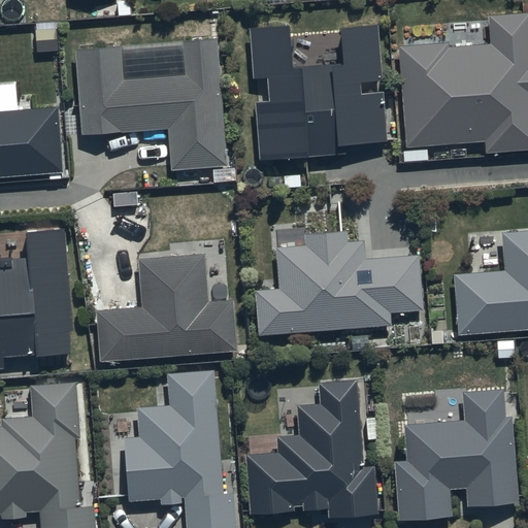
[(527,14),(490,18),(492,45),(451,48),(450,44),(400,48),(407,146),(487,140),(488,153),(527,150),(527,14)]
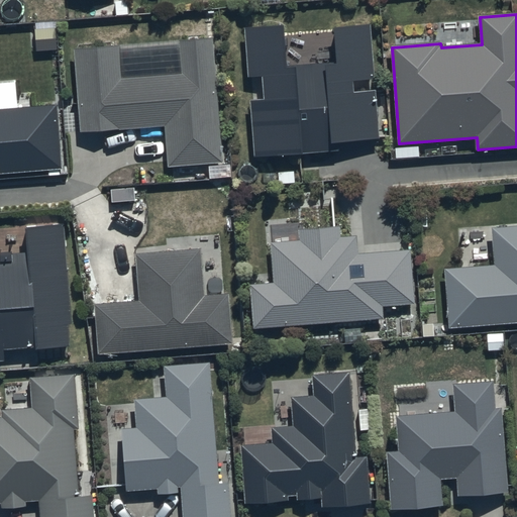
[(287,66),(285,27),(245,28),(246,75),(265,75),(266,102),(251,102),(254,156),(264,154),(264,157),(339,152),(339,142),(379,140),(376,93),(354,94),(353,81),(375,80),(372,26),(335,28),(337,65),(287,66)]
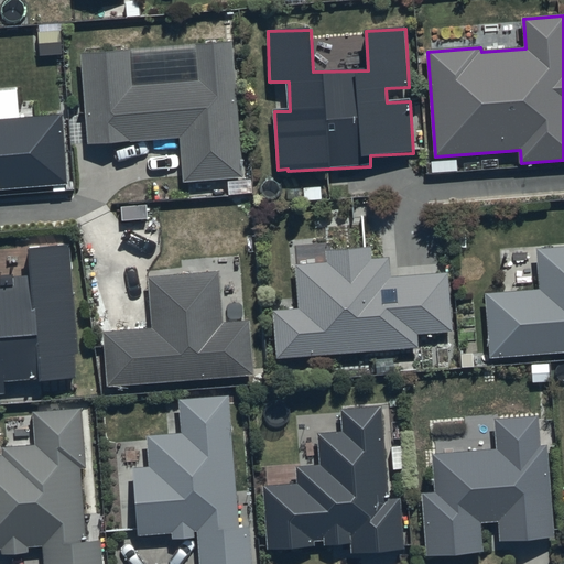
[(132,49),(82,53),(89,145),(181,139),(185,183),(243,179),(232,43),(196,46),(198,79),(134,85),(132,49)]
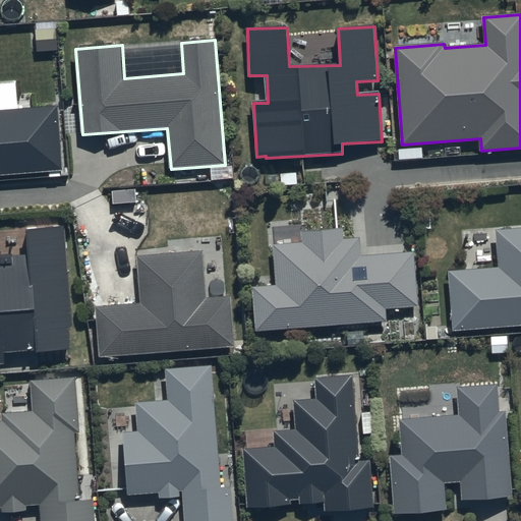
[(0,172),(62,168),(56,104),(0,108),(0,172)]
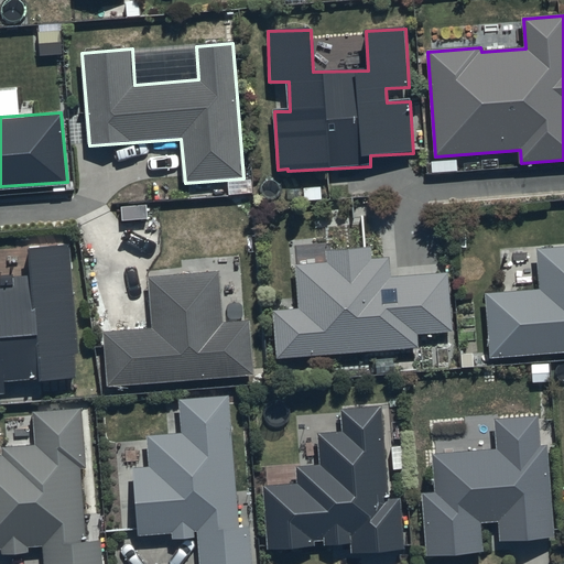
[(78,354),(71,246),(30,248),(31,278),(0,279),(0,394),(4,394),(4,382),(76,379),(75,354),(78,354)]
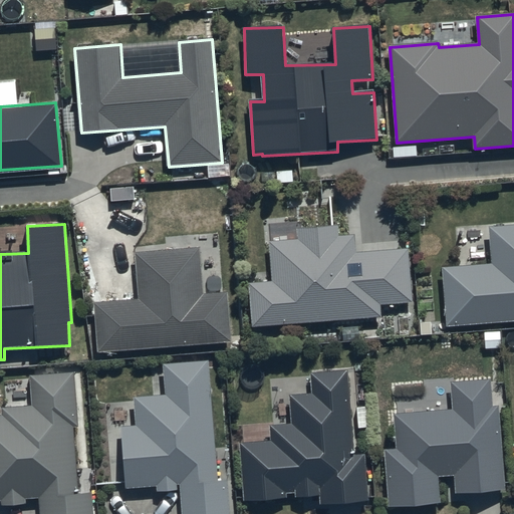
[(513,225),(490,228),(493,265),(442,269),(447,327),(513,321),(513,225)]
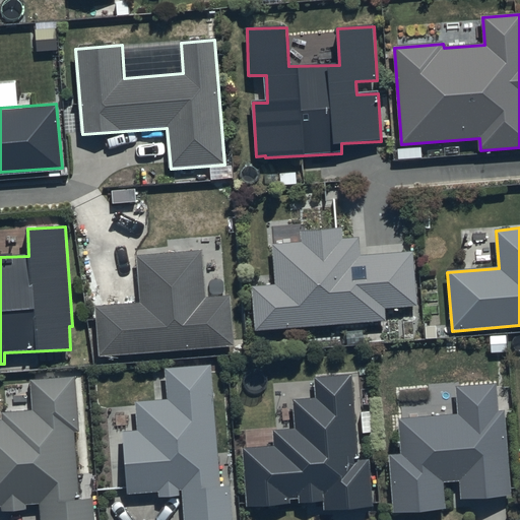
[(416,306),(413,253),(361,255),(360,240),(342,240),(341,229),(301,231),(302,245),(274,246),(276,285),(253,286),(255,330),(386,321),(385,309),(416,306)]
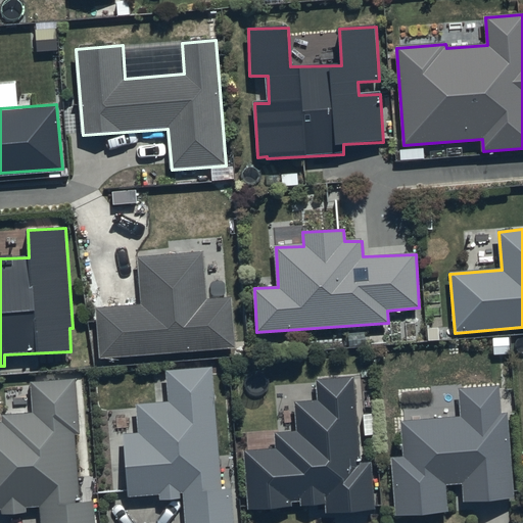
[(138,257),(142,305),(97,308),(101,360),(236,348),(232,297),(208,299),(204,252),(138,257)]
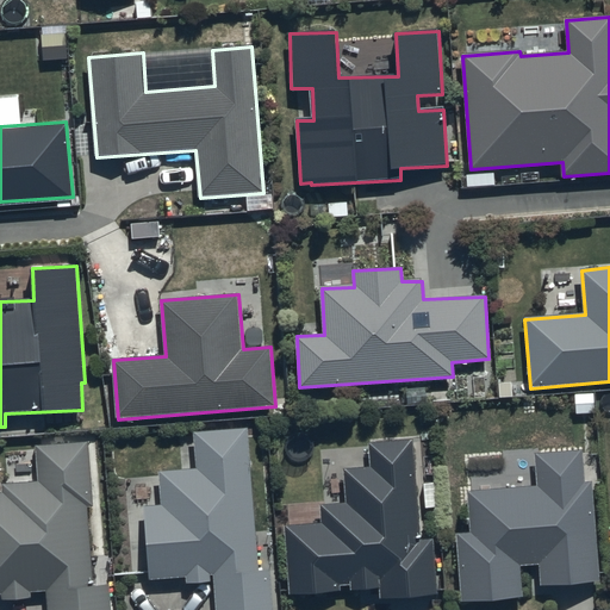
[(259,572),(249,430),(194,434),(198,471),(161,473),(163,506),(145,508),(150,579),(187,577),(187,583),(210,582),(210,576),(215,576),(216,609),(273,609),(271,571),(259,572)]
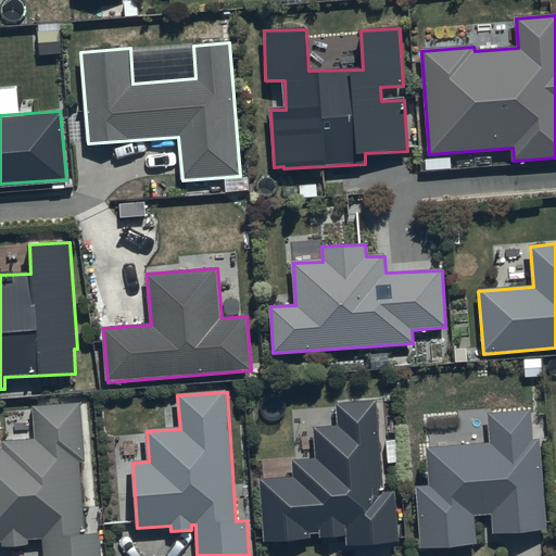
[(380,494),(375,403),(338,404),(339,428),(315,429),(317,460),(293,462),(294,479),(261,481),(264,541),(302,539),(302,531),(320,530),(321,538),(348,536),(349,545),(397,542),(395,493),(380,494)]
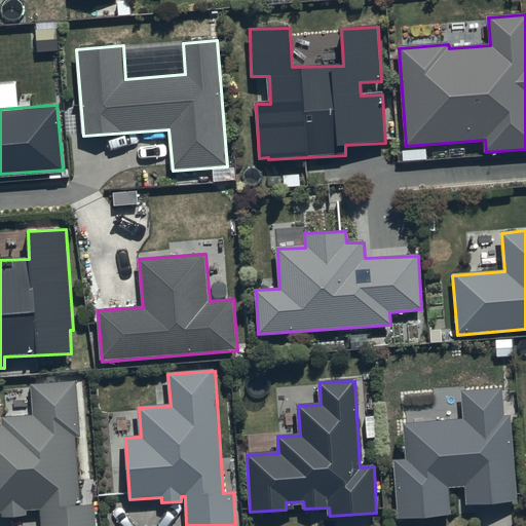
[(81,437),(78,383),(33,385),(34,416),(2,418),(3,426),(0,426),(0,512),(2,513),(3,516),(28,515),(27,511),(41,510),(41,525),(97,525),(96,504),(79,505),(75,437),(81,437)]
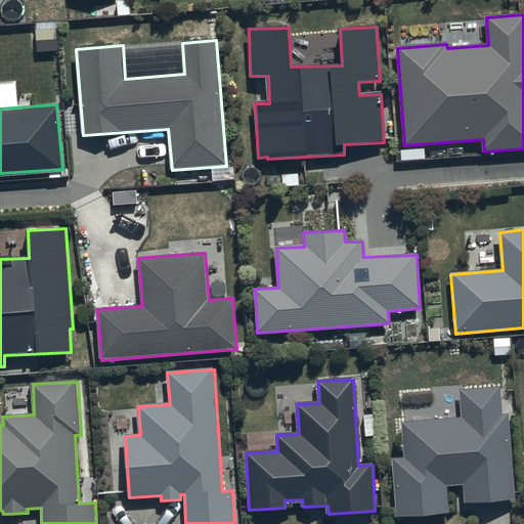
[(510,413),(504,415),(501,382),(433,387),(434,401),(403,404),(404,418),(394,419),(395,439),(404,439),(405,459),(395,459),(397,516),(448,514),(447,485),(465,484),(466,503),(516,498),(510,413)]
